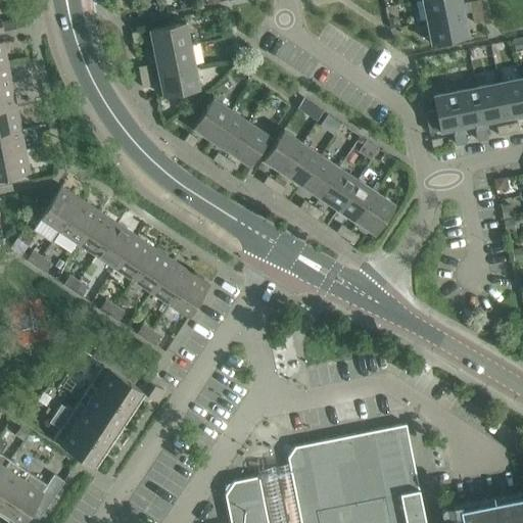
[(460,0),(423,0),(428,21),(464,13),(460,0)]
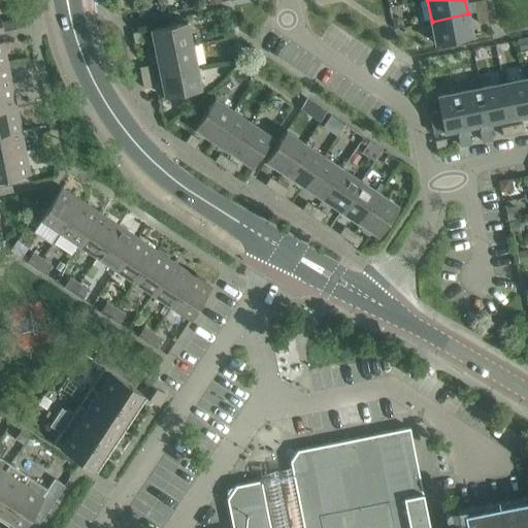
[(484,0),(482,0),(475,1),(477,11),(487,10),(484,0)]
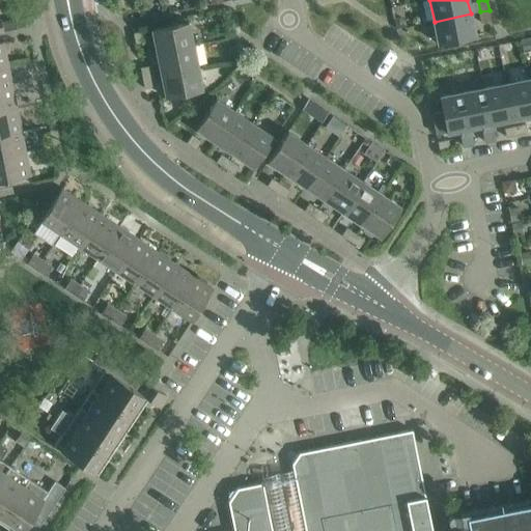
[(145,5),(138,7),(140,19),(151,17),(150,10),(145,5)]
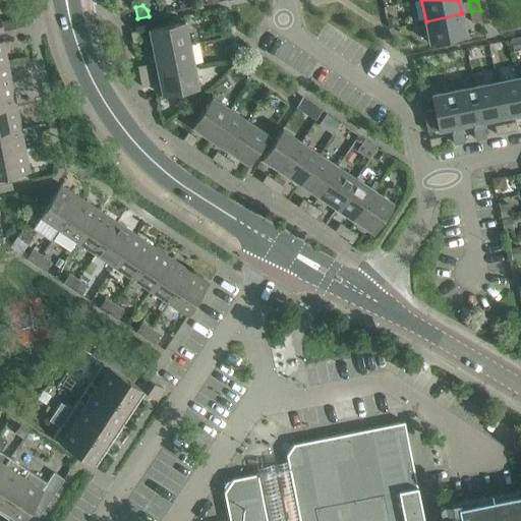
[(473,22),(482,20),(480,10),(471,11),(473,22)]
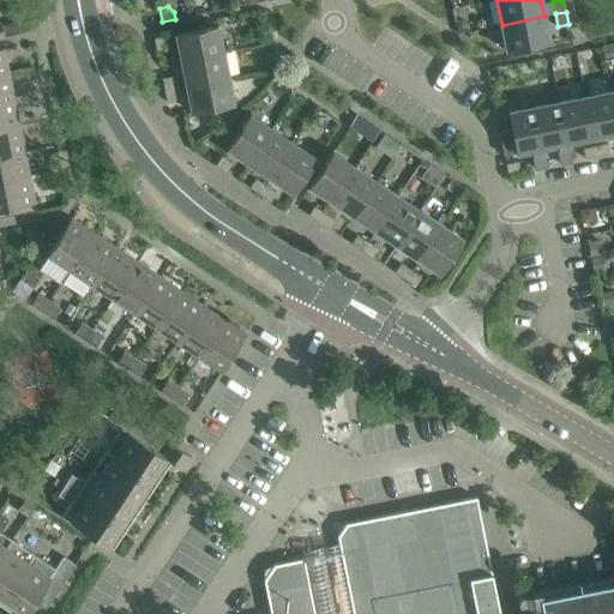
[(507,52),(549,43),(545,16),(503,25),(507,52)]
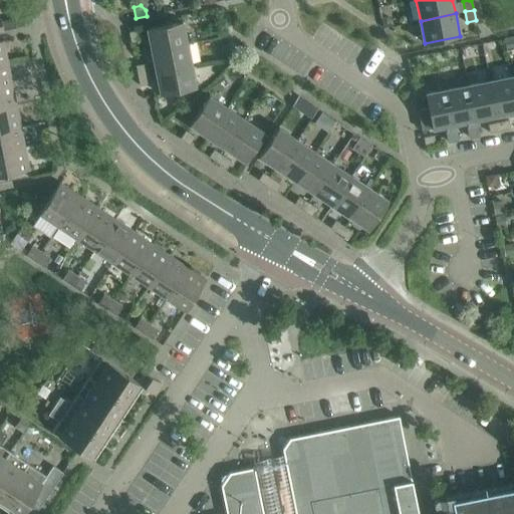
[(388,16),(381,17),(383,27),(394,25),(393,19),(388,16)]
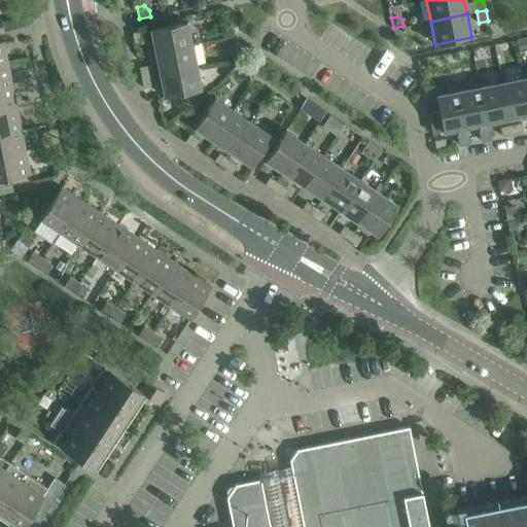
[(186,22),(151,29),(155,53),(191,45),(186,22)]
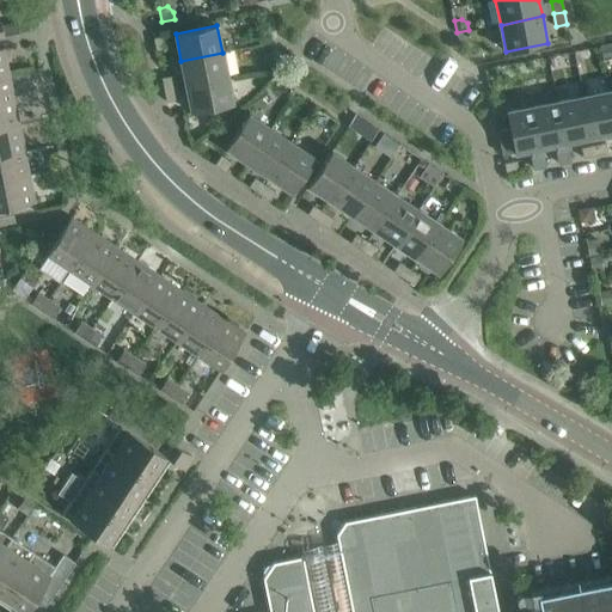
[(166,36),(154,38),(157,50),(169,48),(166,36)]
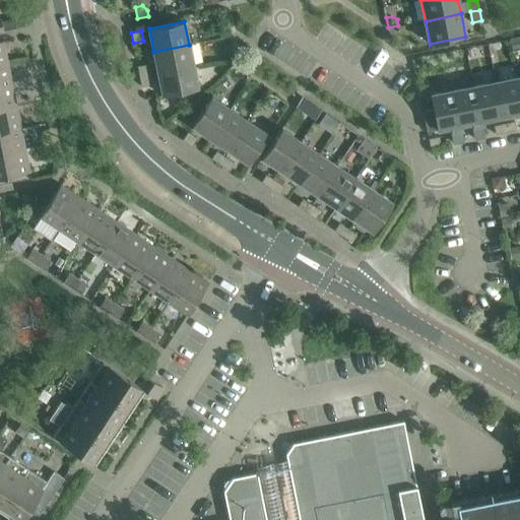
[(189,45),(153,52),(158,73),(193,66),(189,45)]
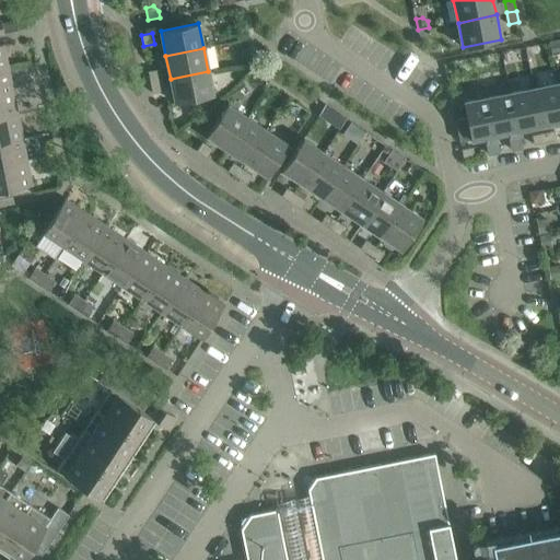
[(8,68),(0,69),(0,94),(13,92),(8,68)]
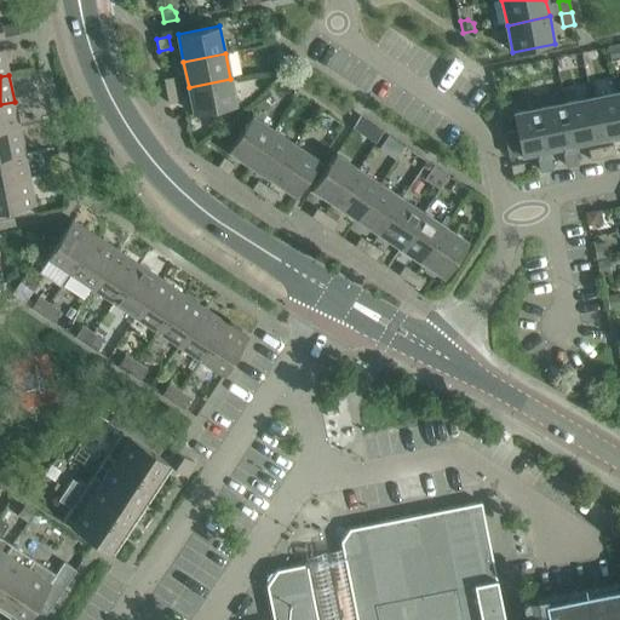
[(177,76),(164,79),(166,91),(179,89),(177,76)]
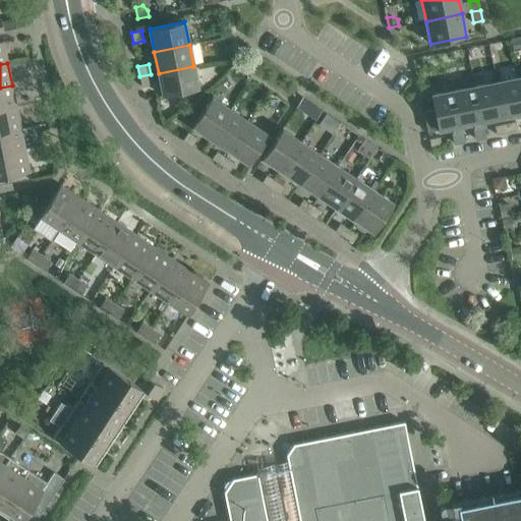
[(163,96),(198,89),(193,66),(159,73),(163,96)]
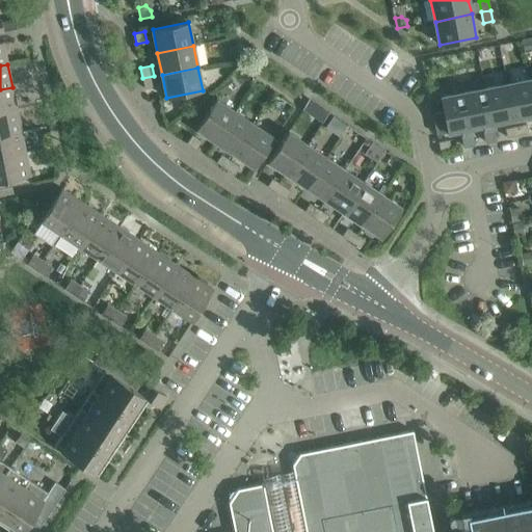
[(144,89),(156,87),(154,76),(142,78),(144,89)]
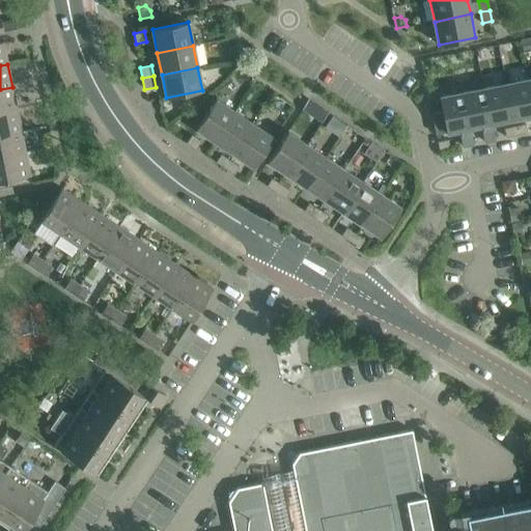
[(530,115),(530,93),(528,80),(506,84),(513,119),(530,115)]
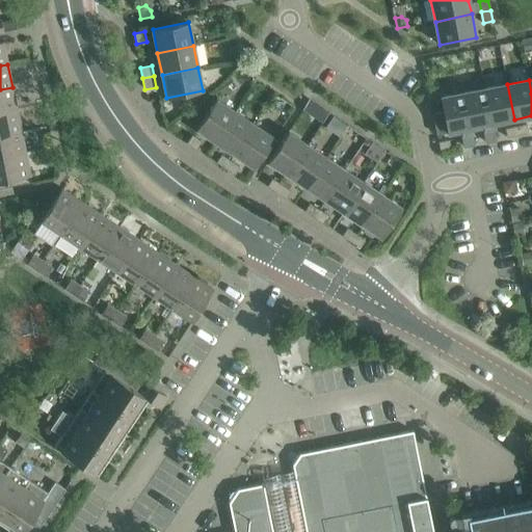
[(514,120),(507,84),(485,88),(493,124),(514,120)]
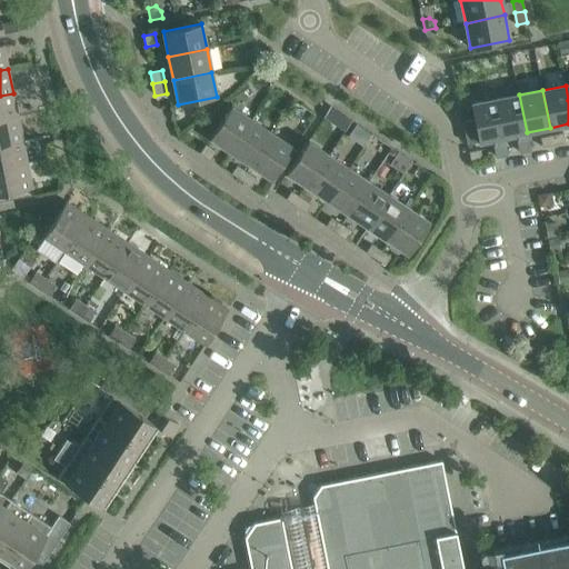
[(13,93),(0,96),(0,120),(18,117),(13,93)]
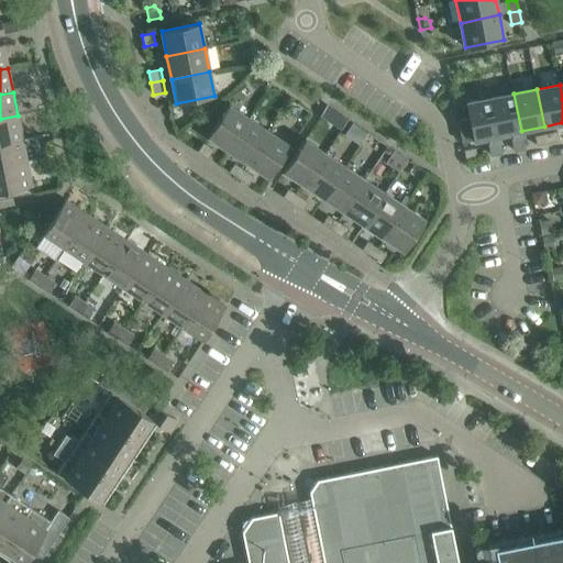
[(457,121),(462,143),(484,139),(487,141),(490,155),(501,153),(498,135),(507,133),(510,136),(514,151),(525,147),(521,131),(514,94),(466,103),(468,119),(457,121)]
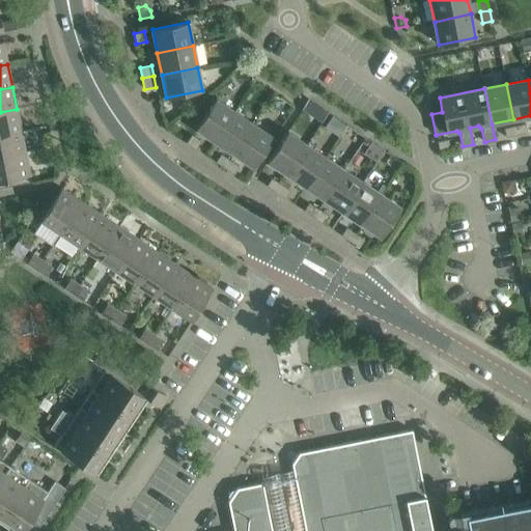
[(216,100),(196,129),(216,142),(235,112),(216,100)]
